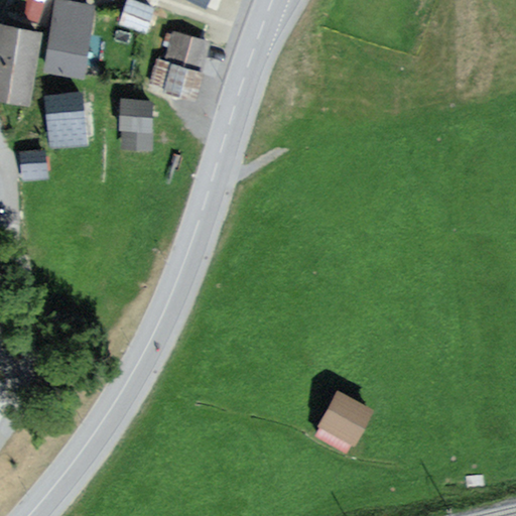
[(157,10),(131,0),(129,0),(119,26),(146,37),(157,10)]
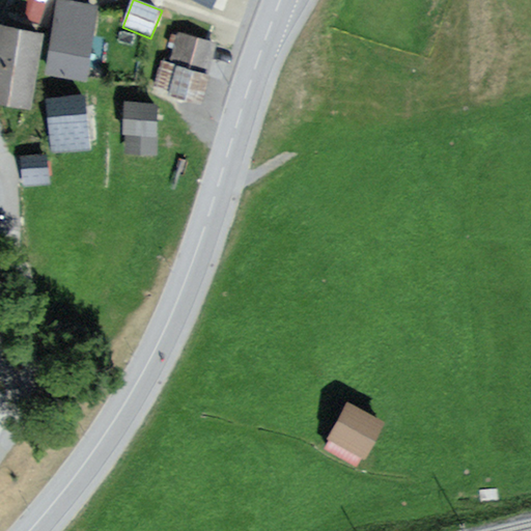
[(95,7),(57,2),(47,73),(84,78),(95,7)]
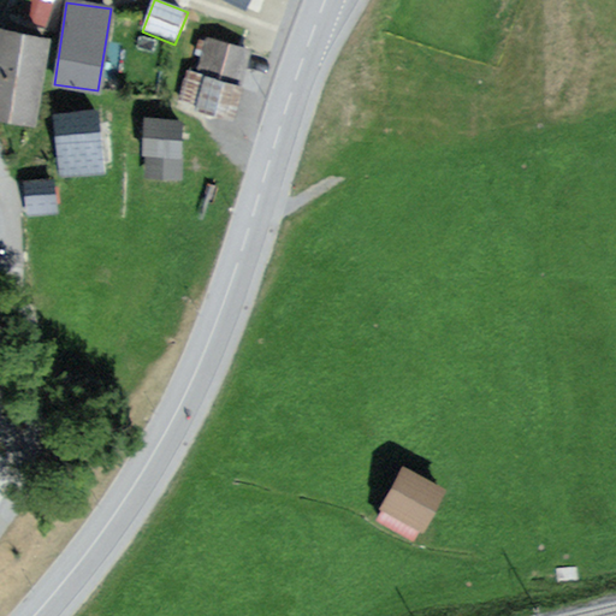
[(252,51),(207,39),(197,75),(242,87),(252,51)]
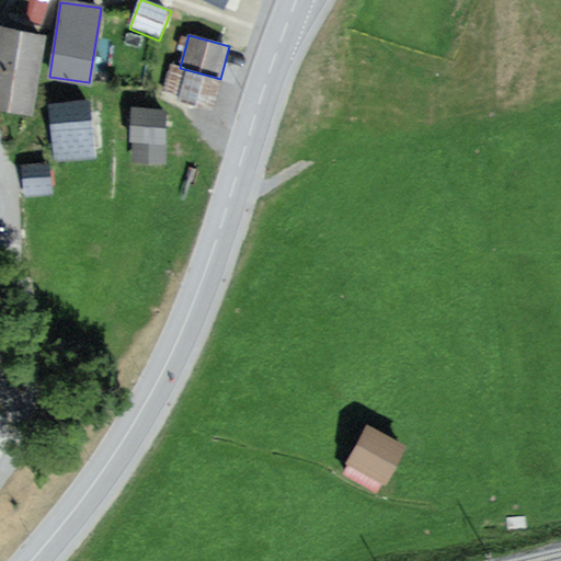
[(38,43),(3,36),(0,53),(0,101),(27,106),(38,43)]
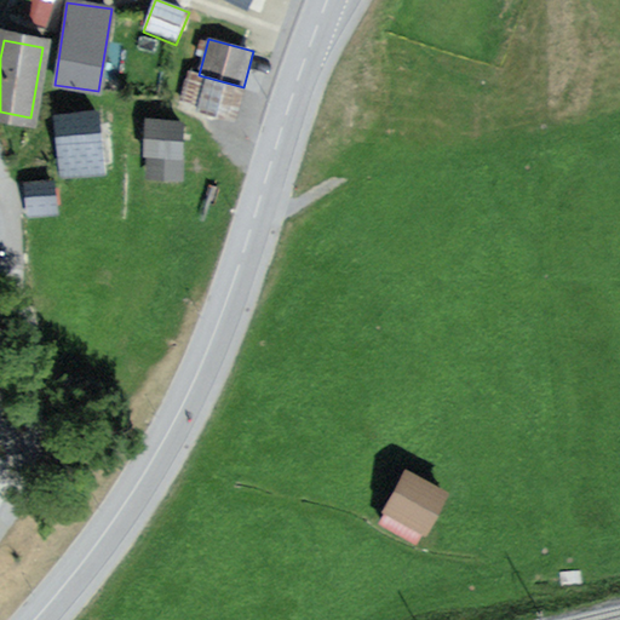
[(97,113),(53,120),(62,172),(104,165),(97,113)]
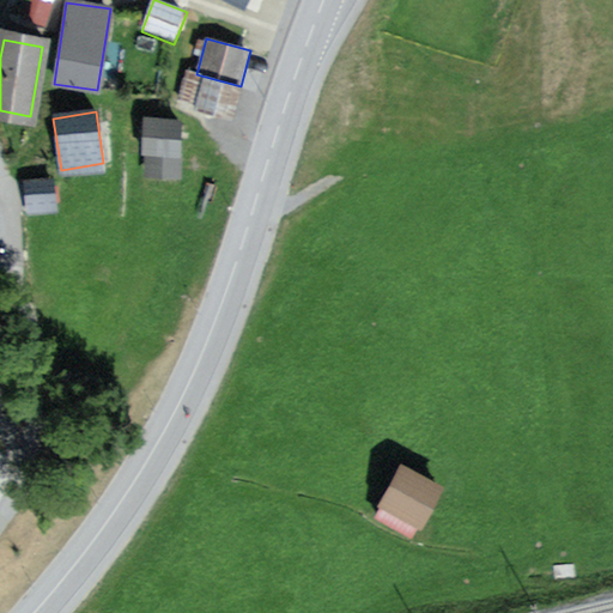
[(186,119),(141,116),(139,158),(184,161),(186,119)]
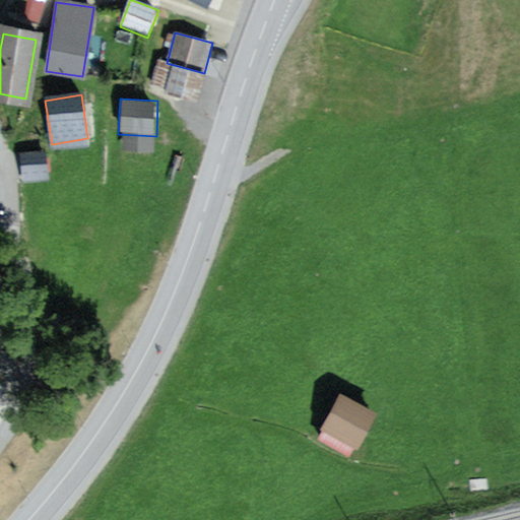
[(47,155),(20,157),(22,183),(49,181),(47,155)]
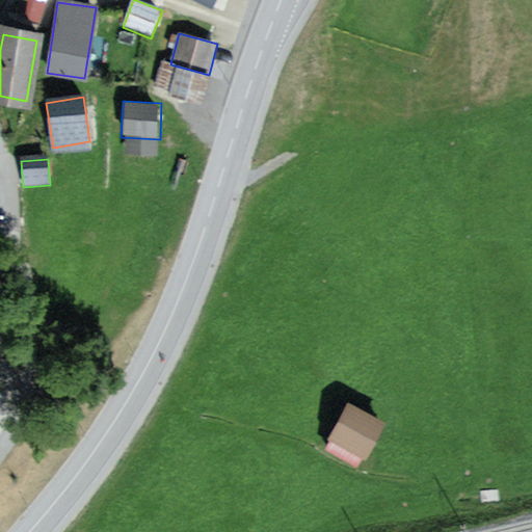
[(383,421),(348,401),(324,444),(360,463),(383,421)]
